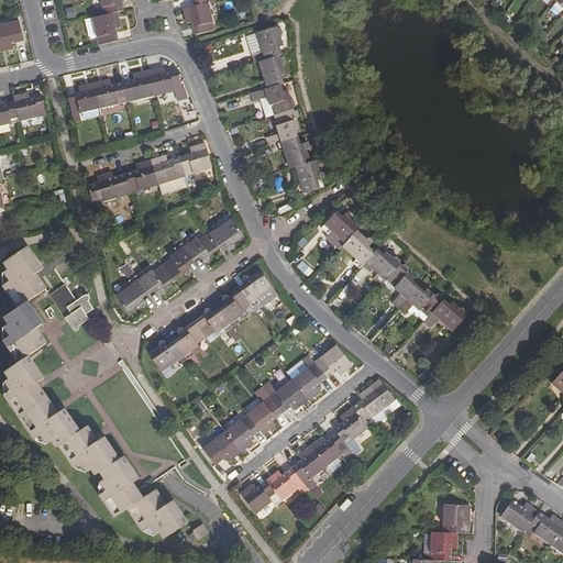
[(102,0),(106,14),(113,12),(119,11),(124,10),(122,0),(102,0)]
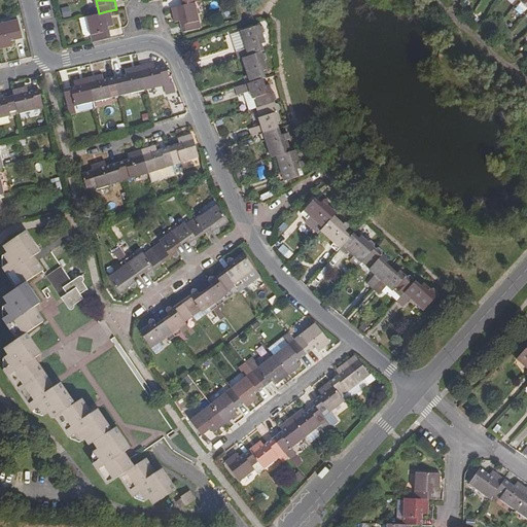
[(526,0),(518,0),(518,1),(526,9),(526,0)]
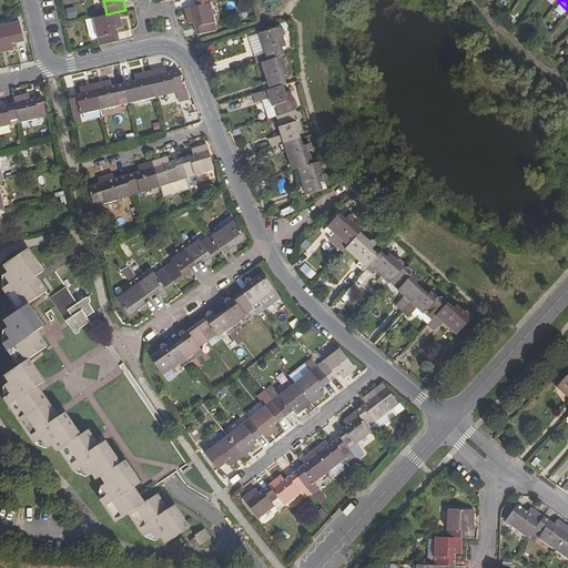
[(196,6),(190,7),(192,16),(188,17),(189,23),(193,22),(196,34),(216,30),(210,2),(196,6)]
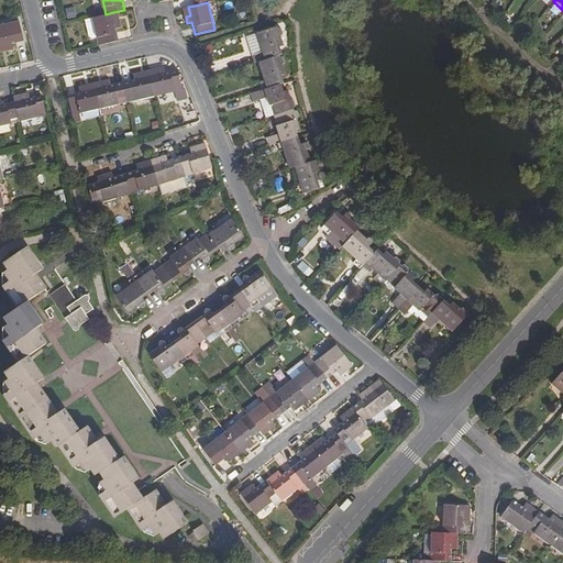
[(66,20),(76,18),(73,7),(64,10),(66,20)]
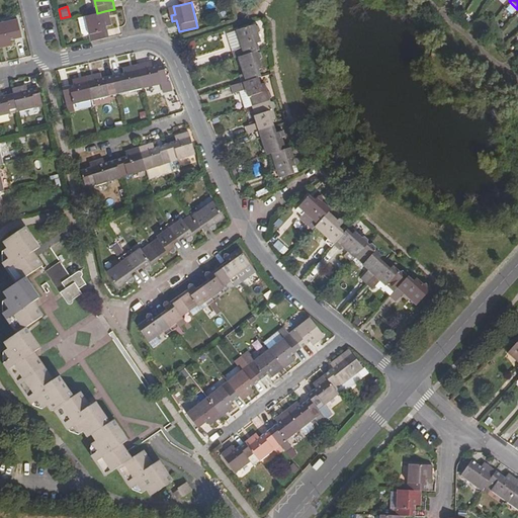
[(97,13),(86,16),(90,33),(91,39),(110,35),(107,25),(112,24),(109,10),(104,11),(97,13)]
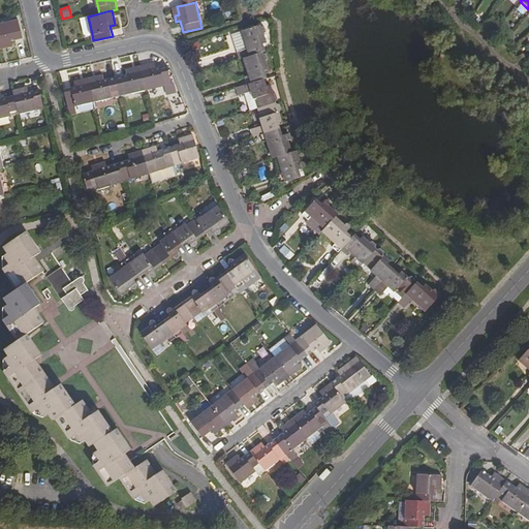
[(92,34),(88,17),(81,18),(85,33),(88,35),(92,34)]
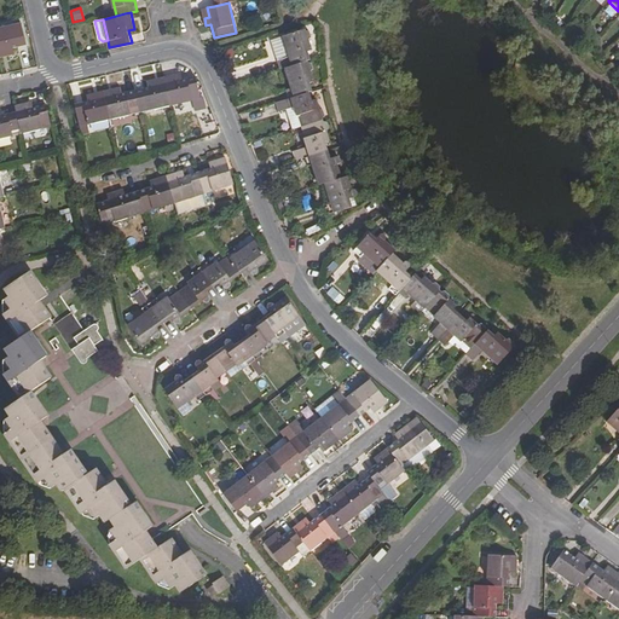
[(19,22),(0,27),(0,50),(6,48),(6,53),(13,53),(12,47),(24,44),(19,22)]
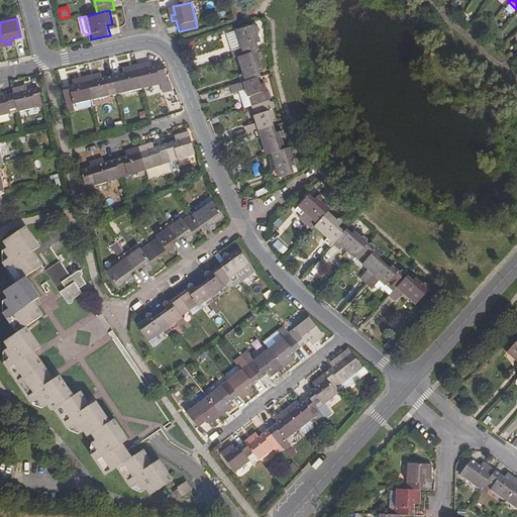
[(237,47),(239,56),(255,50),(259,49),(256,42),(261,40),(257,32),(260,30),(257,25),(255,25),(255,24),(237,29),(242,46),(237,47)]
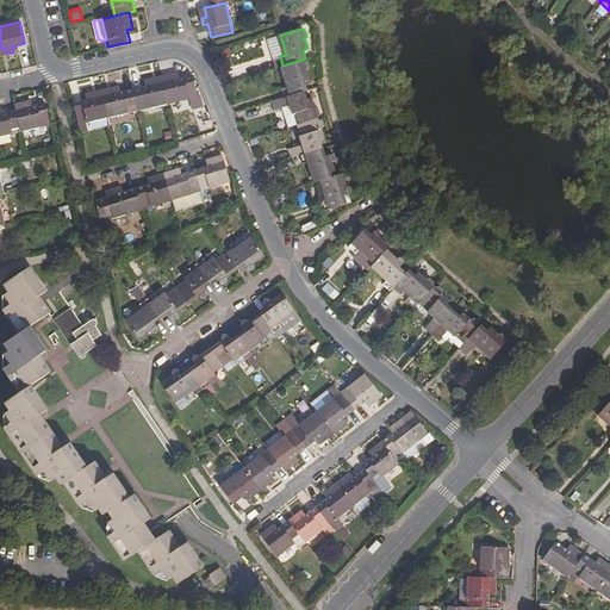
[(282,66),(281,66),(287,86),(281,87),(284,97),(305,89),(303,81),(307,80),(304,69),(307,66),(305,62),(303,61),(302,60),(282,66)]
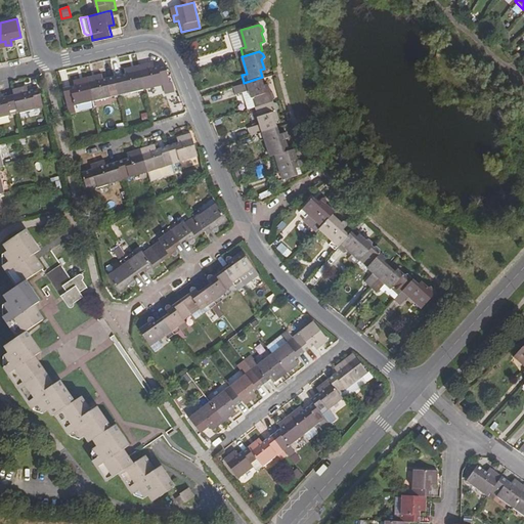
[(153,61),(147,63),(147,68),(139,71),(143,89),(169,83),(165,64),(155,67),(153,61)]
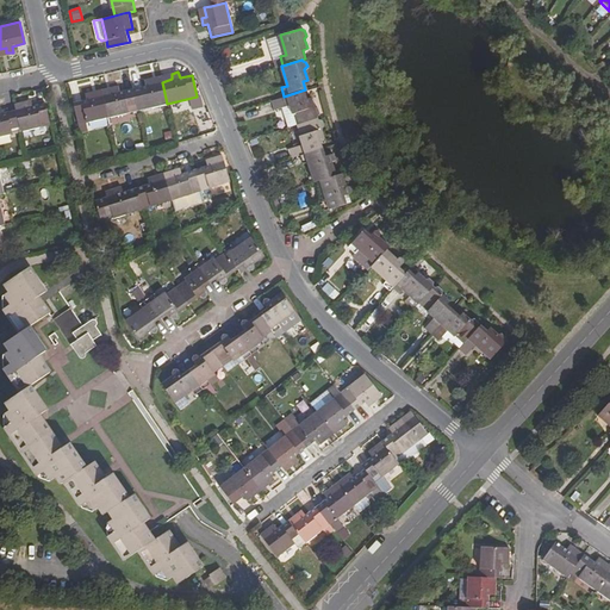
[(144,86),(132,89),(137,110),(167,104),(162,82),(153,83),(151,79),(144,80),(144,86)]
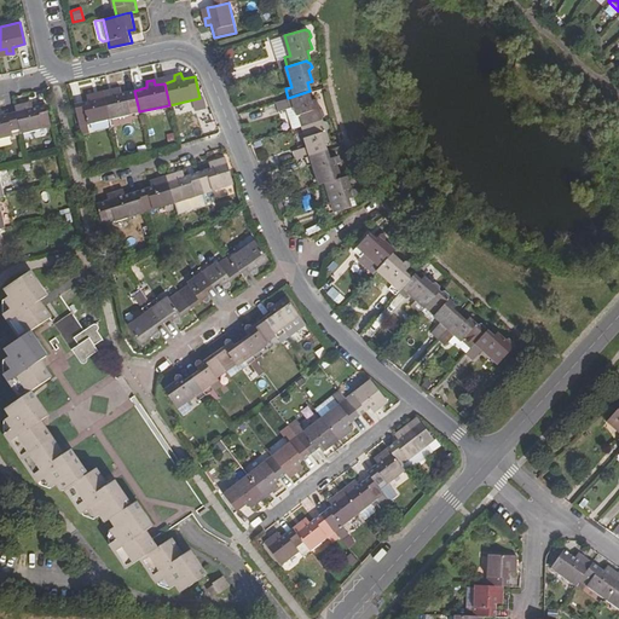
[(120,88),(113,90),(114,94),(104,97),(109,120),(139,111),(134,91),(121,92),(120,88)]
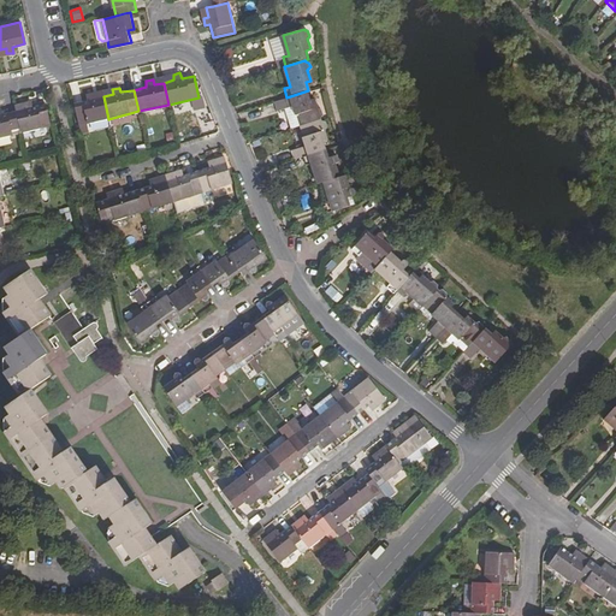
[(308,90),(286,98),(289,105),(295,104),(301,125),(323,118),(321,116),(324,113),(321,108),(319,107),(315,98),(311,98),(308,90)]
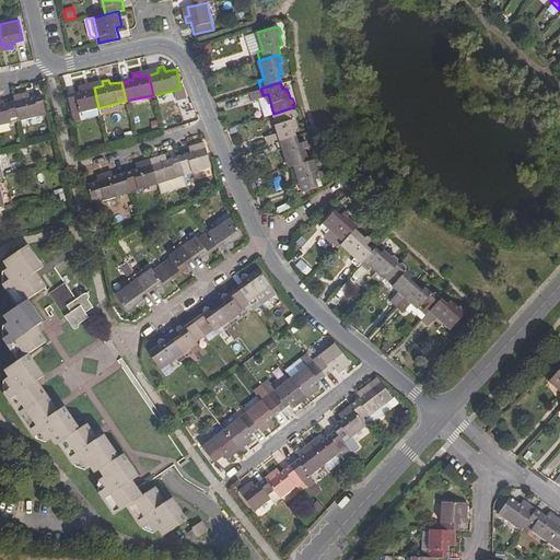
[(78,91),(67,94),(71,115),(98,108),(94,88),(84,90),(83,85),(77,86),(78,91)]
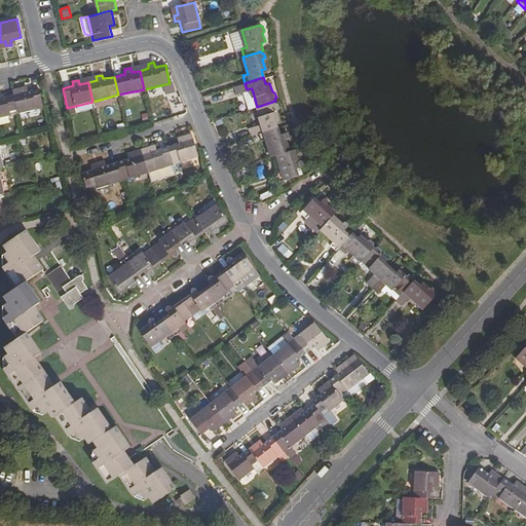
[(243,84),(233,87),(235,95),(246,91),(243,84)]
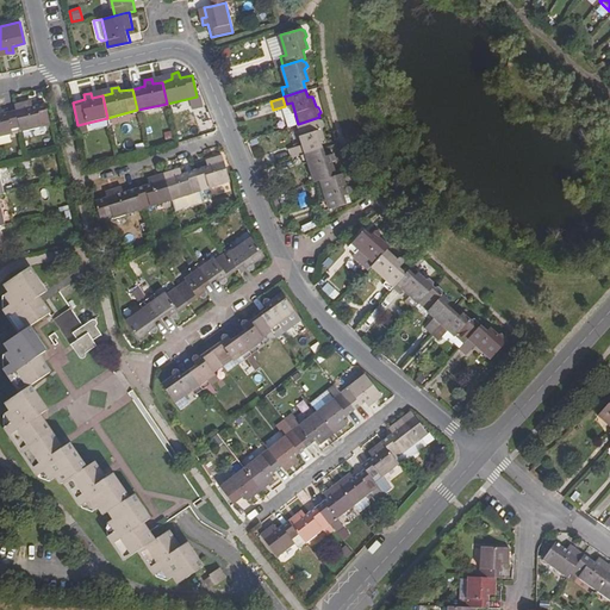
[(25,107),(16,110),(20,131),(50,125),(47,104),(32,106),(31,100),(24,103),(25,107)]
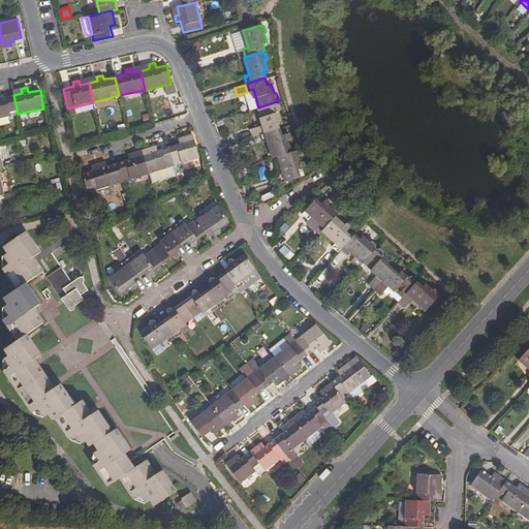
[(1,93),(0,93),(0,118),(18,114),(13,95),(2,97),(1,93)]
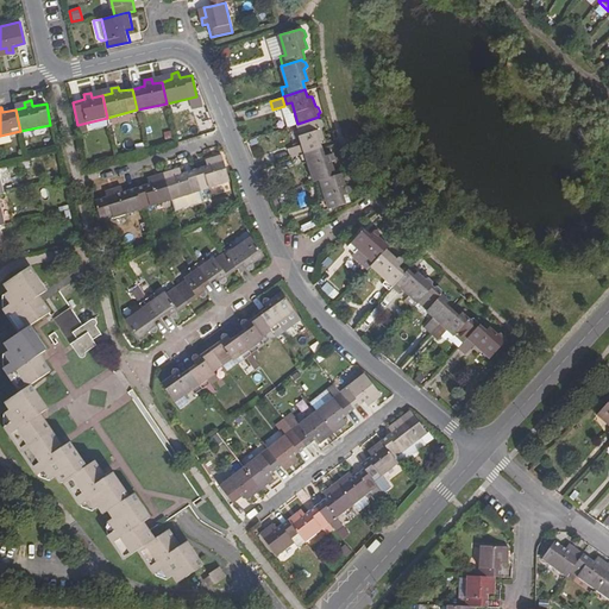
[(319,117),(297,124),(303,143),(290,148),(293,156),(301,152),(322,145),(320,138),(324,137),(321,126),(324,124),(322,119),(319,119),(319,117)]
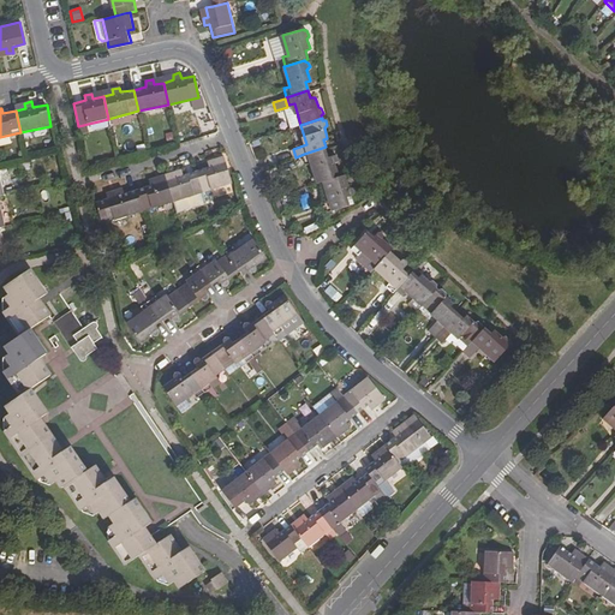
[(326,147),(304,154),(306,163),(312,161),(318,183),(324,180),(340,175),(336,161),(338,161),(339,159),(339,156),(336,154),(334,154),(328,155),(326,147)]
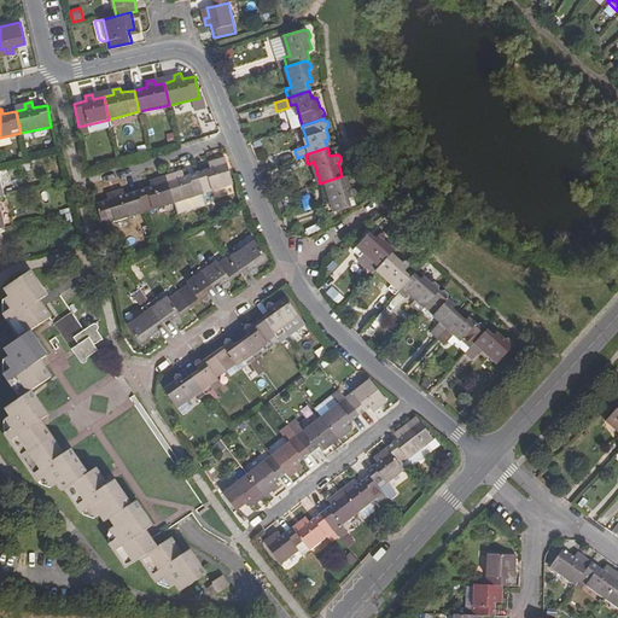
[(210,164),(196,169),(203,191),(233,180),(223,153),(208,159),(210,164)]
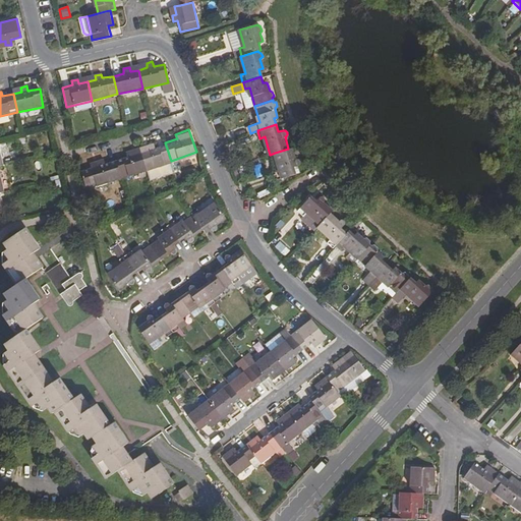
[(153,141),(148,143),(150,148),(140,151),(147,169),(171,161),(165,142),(155,146),(153,141)]
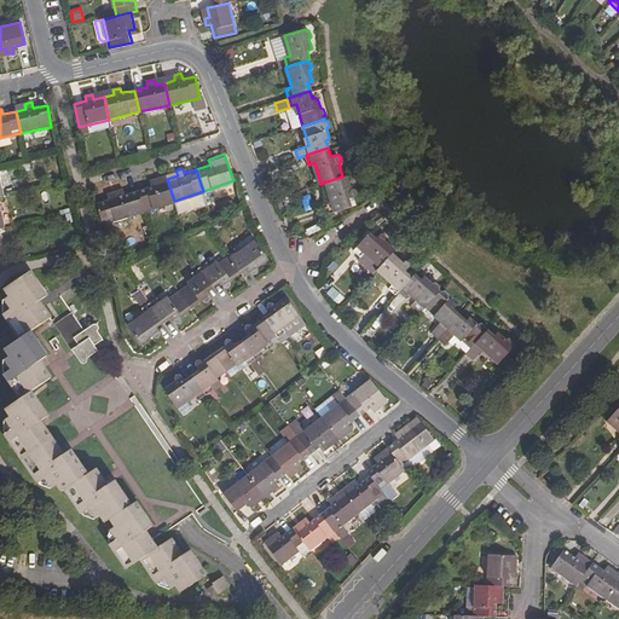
[(342,177),(327,181),(333,202),(328,204),(330,213),(353,204),(351,197),(354,196),(357,195),(357,192),(357,191),(354,187),(352,187),(348,174),(342,177)]
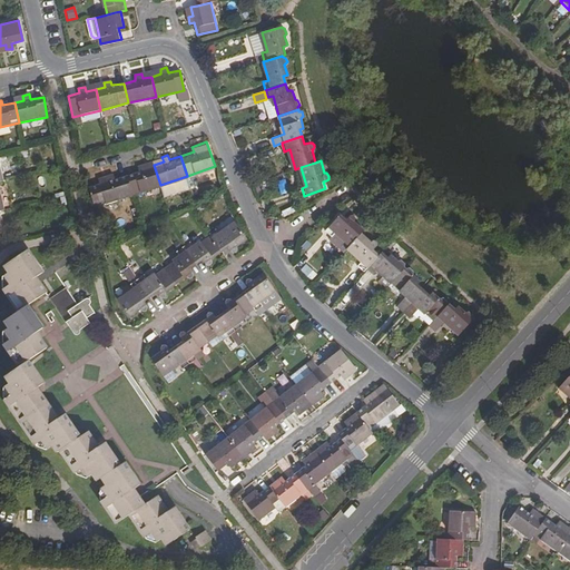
[(138,170),(126,174),(133,194),(160,185),(154,165),(145,168),(143,163),(137,165),(138,170)]
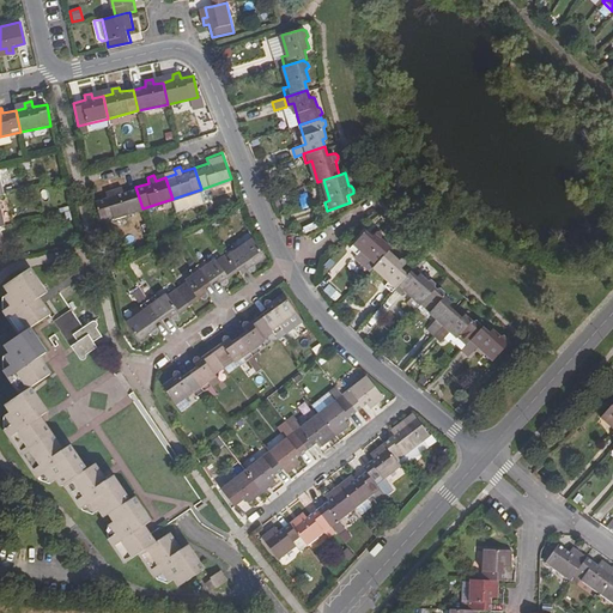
[(121,186),(105,190),(108,196),(96,200),(102,222),(114,218),(143,208),(135,187),(123,192),(121,186)]
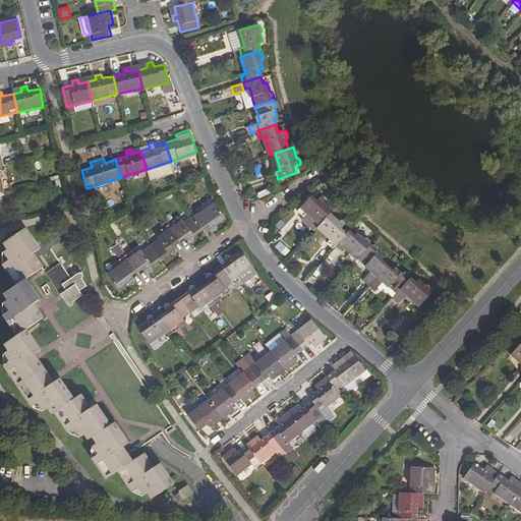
[(320,223),(330,212),(333,209),(324,200),(325,199),(325,197),(323,195),(321,195),(319,195),(315,199),(310,195),(298,210),(303,215),(306,212),(320,223)]
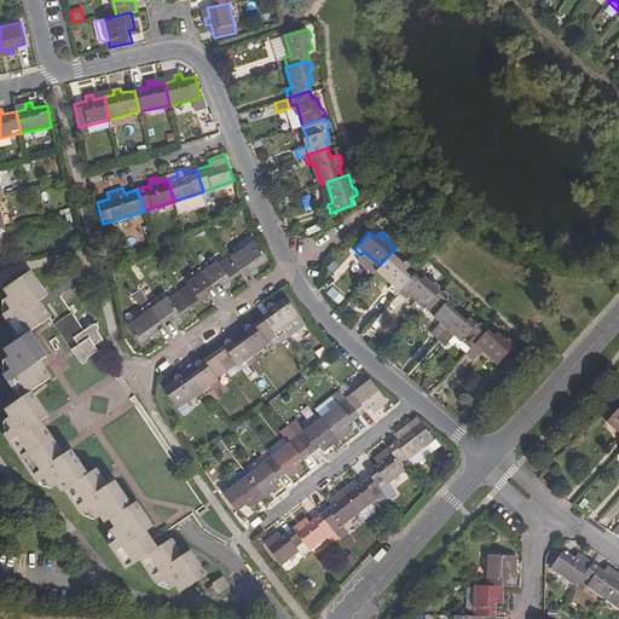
[(233,247),(227,252),(229,255),(241,272),(247,267),(250,273),(252,275),(255,275),(256,273),(258,271),(256,268),(268,260),(254,241),(237,252),(233,247)]
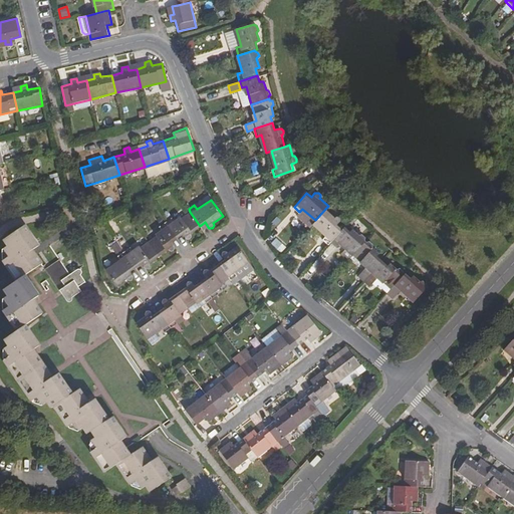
[(315,221),(313,223),(326,234),(322,238),(328,244),(330,241),(341,229),(336,225),(339,221),(339,218),(338,217),(336,216),(333,216),(325,209),(315,220),(315,221)]
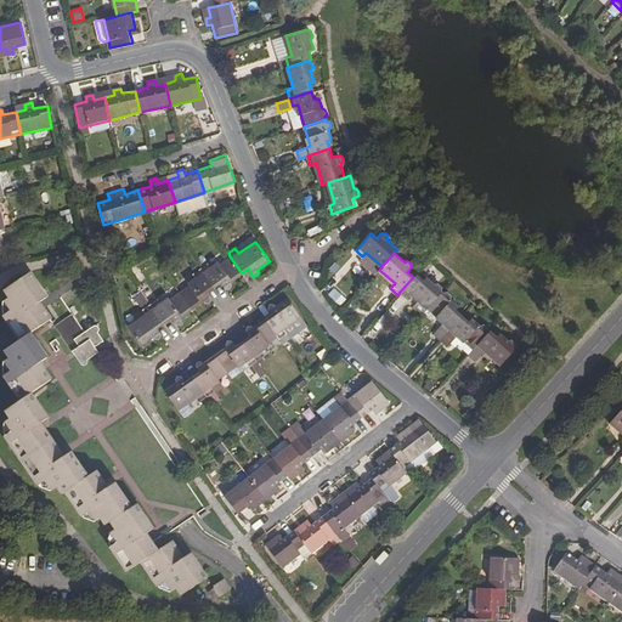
[(208,264),(201,267),(214,287),(220,283),(222,287),(224,287),(226,288),(228,288),(230,287),(231,284),(230,282),(242,273),(230,256),(220,263),(219,261),(210,266),(208,264)]
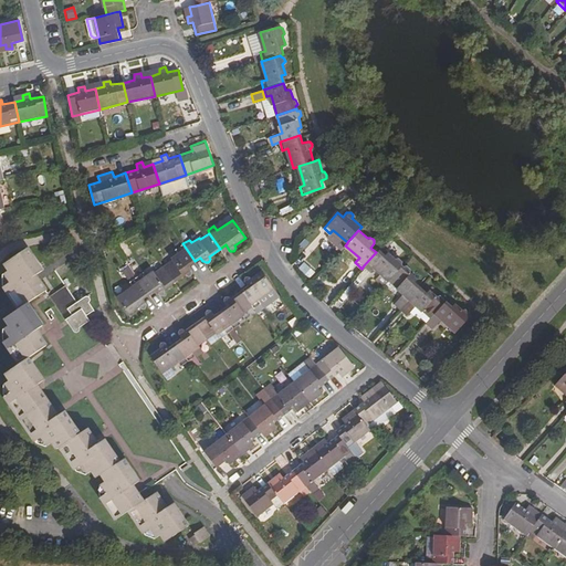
[(173,260),(164,266),(175,282),(186,274),(187,275),(189,275),(191,274),(192,272),(192,270),(189,265),(195,261),(182,243),(176,248),(178,252),(171,258),(173,260)]
